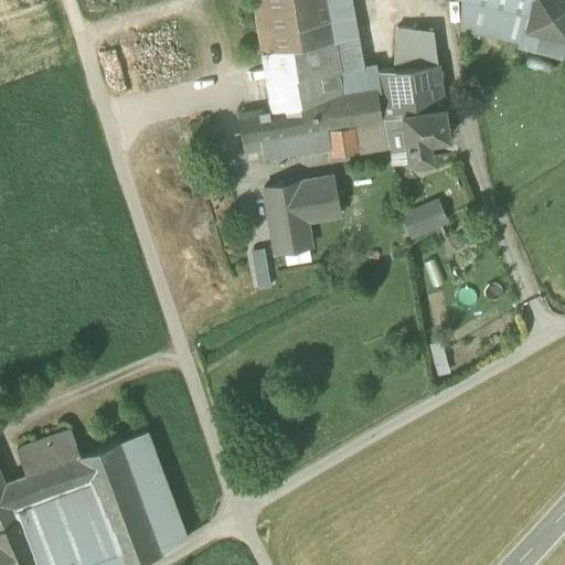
[(275,51),(281,84),(286,108),(376,92),(381,119),(384,118),(376,72),(375,63),(363,65),(351,0),(254,0),(264,52),(275,51)]
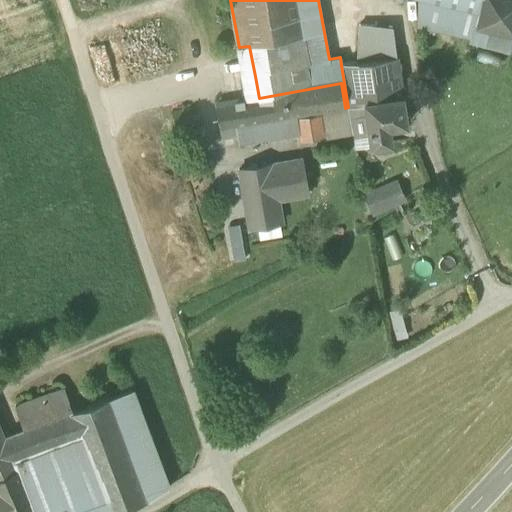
[(478,10),(434,0),(417,0),(417,27),(469,39),(468,42),(511,52),(511,34),(474,27),(478,10)]
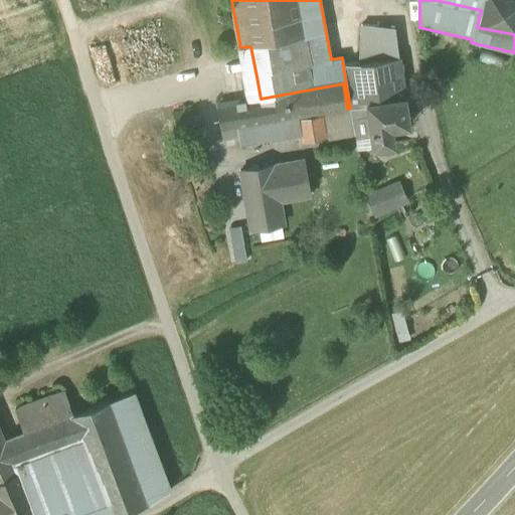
[(437,0),(481,10),(483,0),(437,0)]
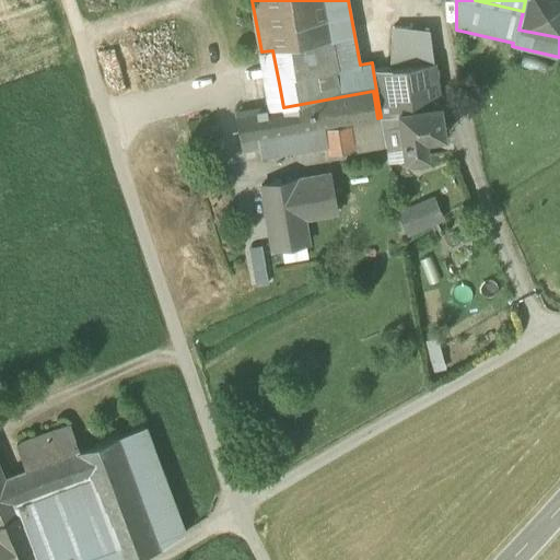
[(559,0),(525,0),(523,11),(518,30),(559,37),(559,0)]
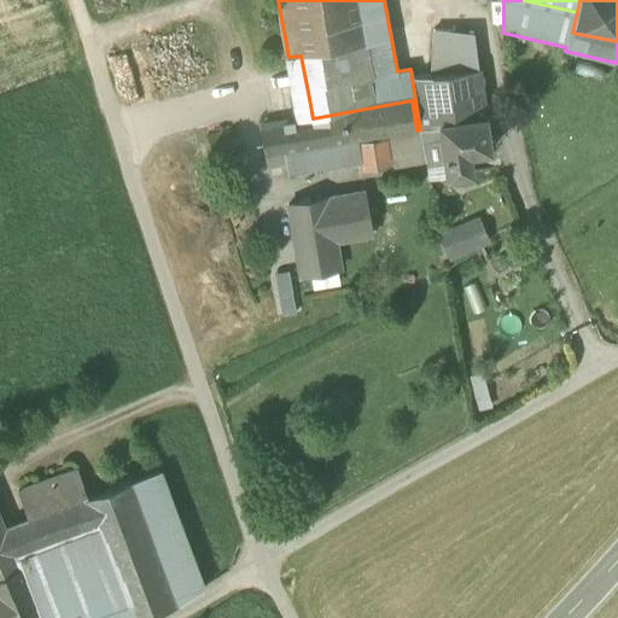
[(433,30),(430,76),(431,76),(478,69),(472,34),(433,30)]
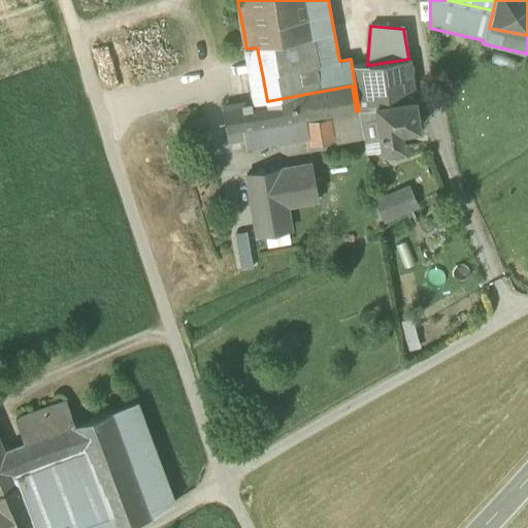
[(257,47),(246,48),(243,50),(249,81),(263,78),(257,47)]
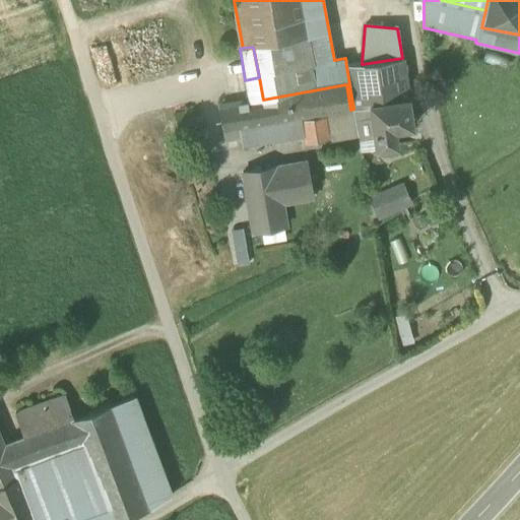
[(363,64),(362,64),(346,66),(353,109),(369,106),(369,104),(407,98),(402,58),(363,64)]
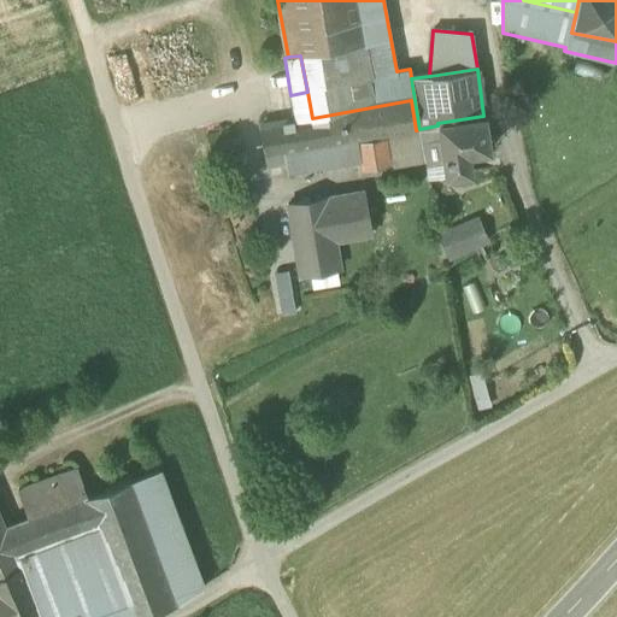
[(289,95),(294,122),(312,118),(307,92),(291,95),(289,95)]
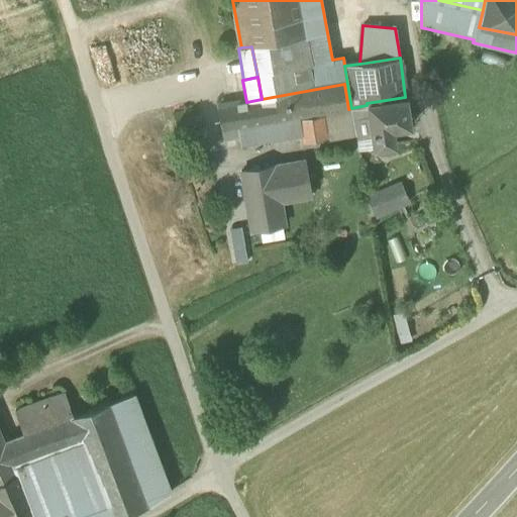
[(344,84),(262,99),(246,102),(217,107),(222,131),(297,118),(324,113),(348,109),(344,84)]
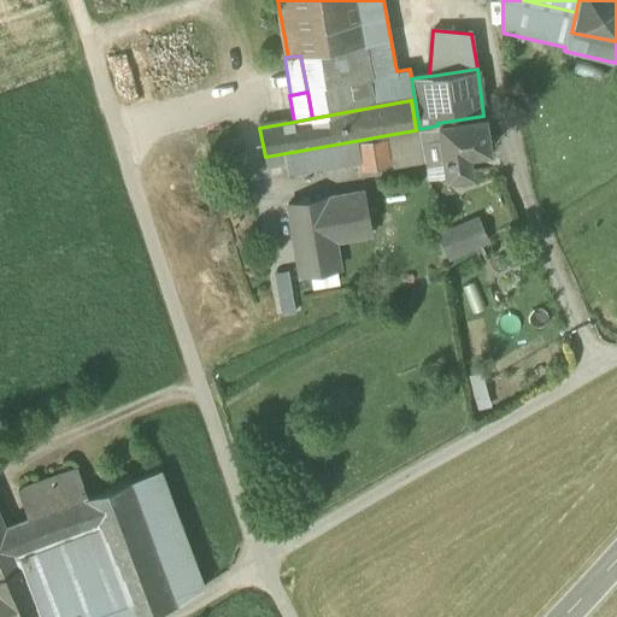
[(438,123),(438,125),(444,166),(445,177),(470,174),(468,154),(477,153),(475,141),(487,140),(483,116),(438,123)]
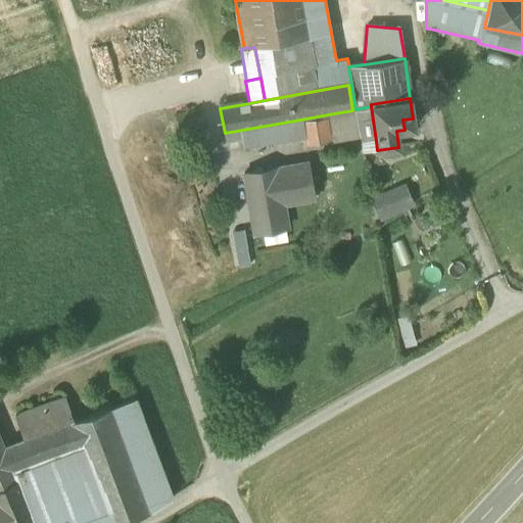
[(371,106),(355,109),(360,138),(361,143),(362,153),(377,150),(376,141),(371,106)]
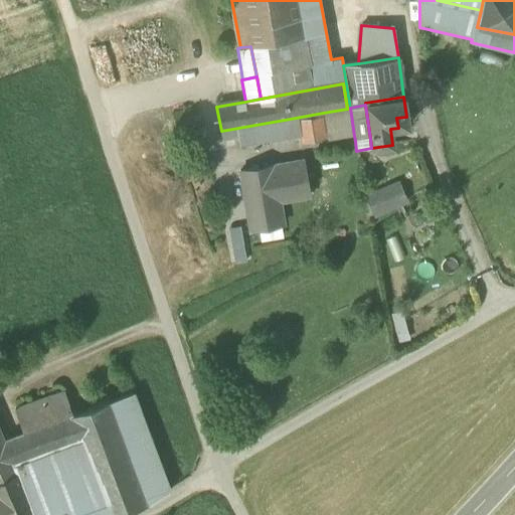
[(347,109),(323,113),(328,141),(354,136),(350,108),(347,109)]
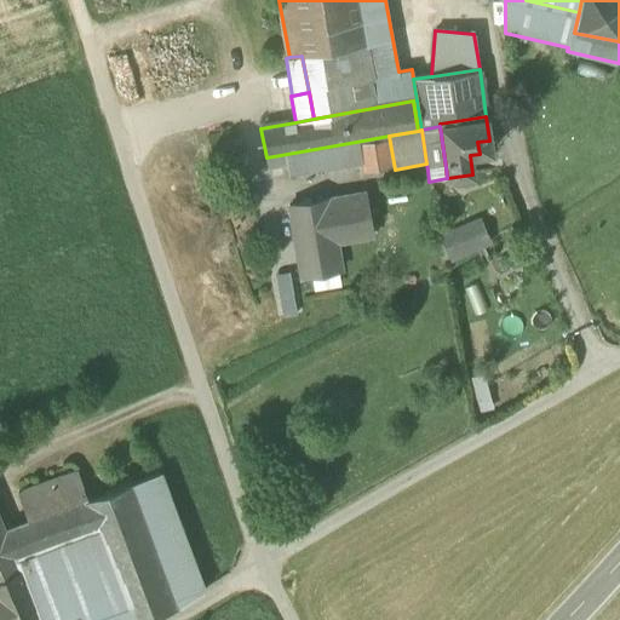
[(356,142),(267,158),(269,168),(287,165),(288,176),(359,164),(356,142)]
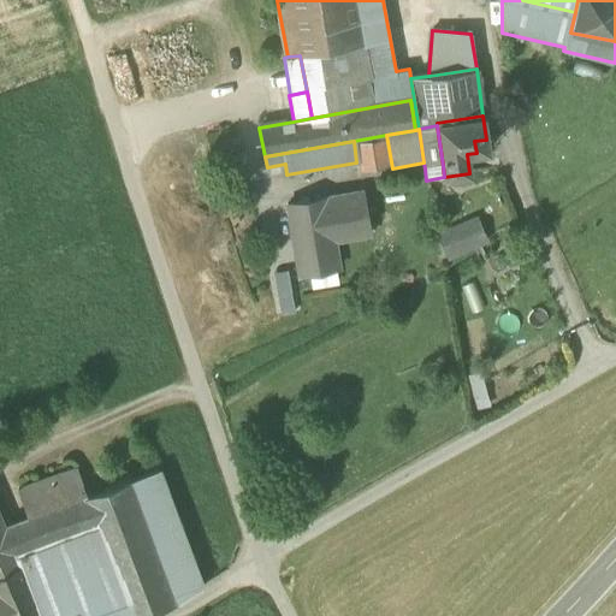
[(361,191),(286,205),(295,254),(298,253),(302,274),(309,273),(335,268),(338,268),(333,241),(368,235),(361,191)]
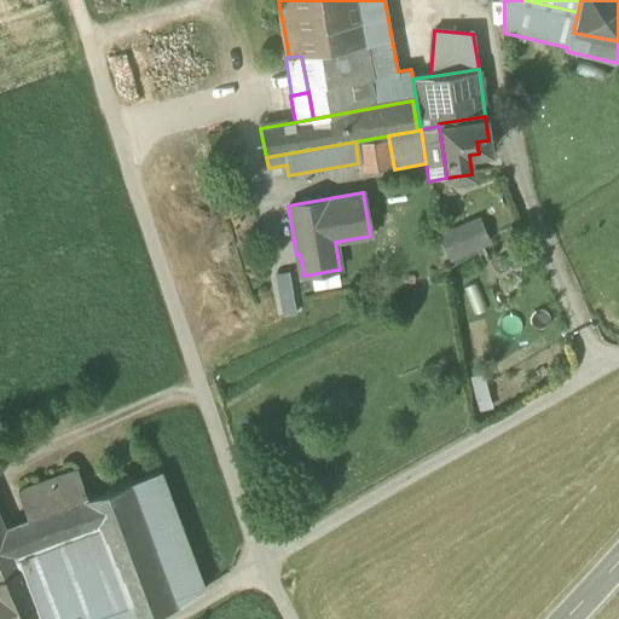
[(460,232),(440,241),(447,259),(468,250),(460,232)]
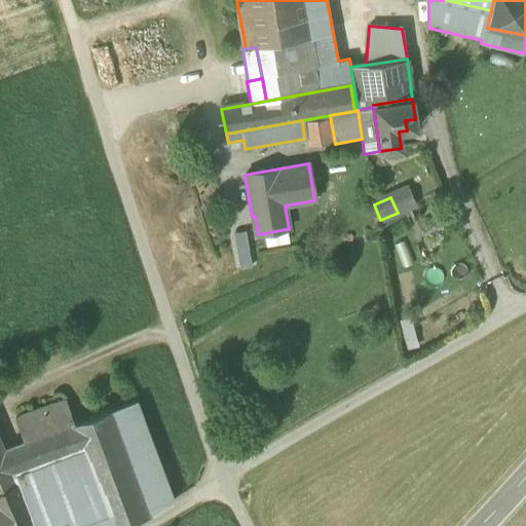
[(286,229),(264,233),(266,247),(289,242),(286,229)]
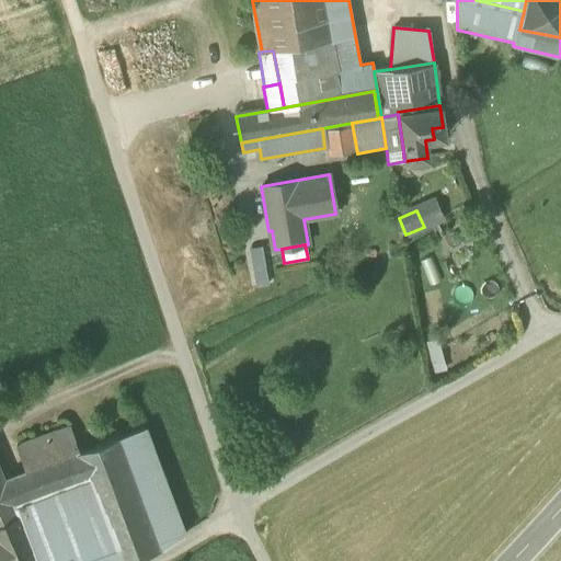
[(268,284),(262,245),(249,248),(255,286),(268,284)]
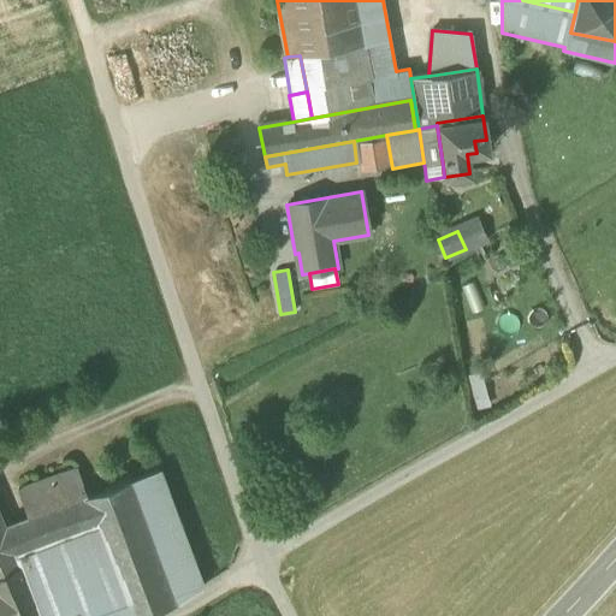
[(21,491),(30,519),(81,499),(87,497),(77,471),(21,491)]
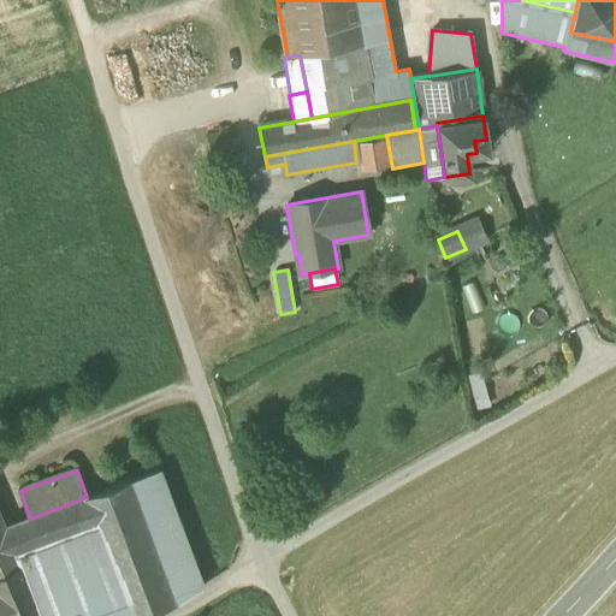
[(158,471),(130,481),(175,603),(200,587),(158,471)]
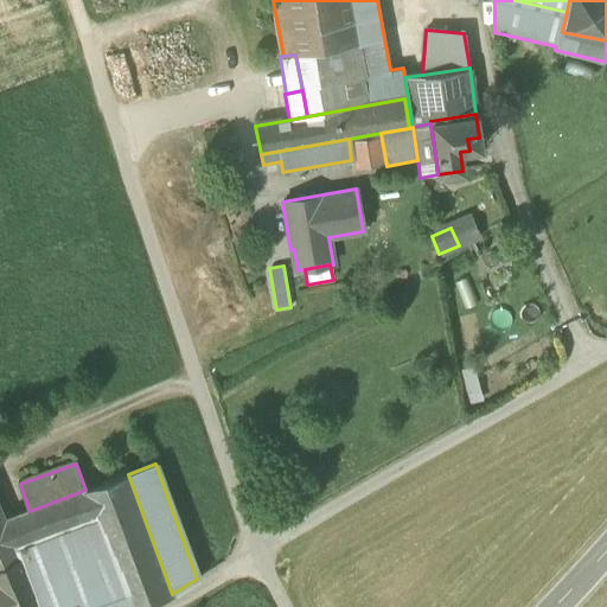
[(122,606),(138,606),(172,594),(128,474),(85,490),(80,492),(90,521),(122,606)]
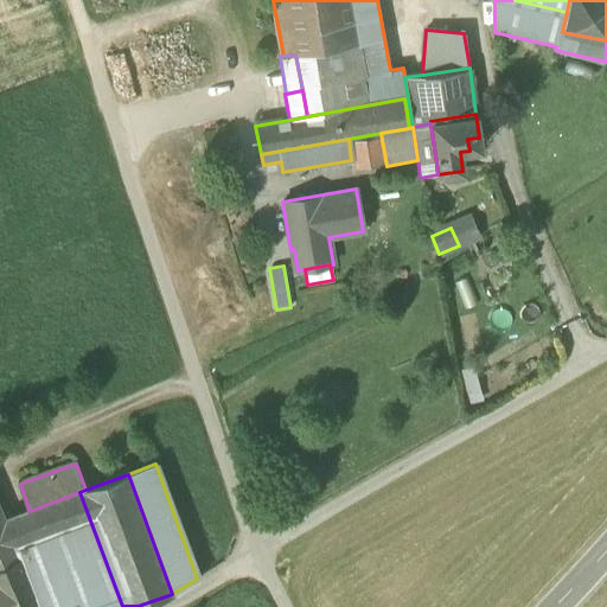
[(30,511),(40,540),(90,521),(80,492),(30,511)]
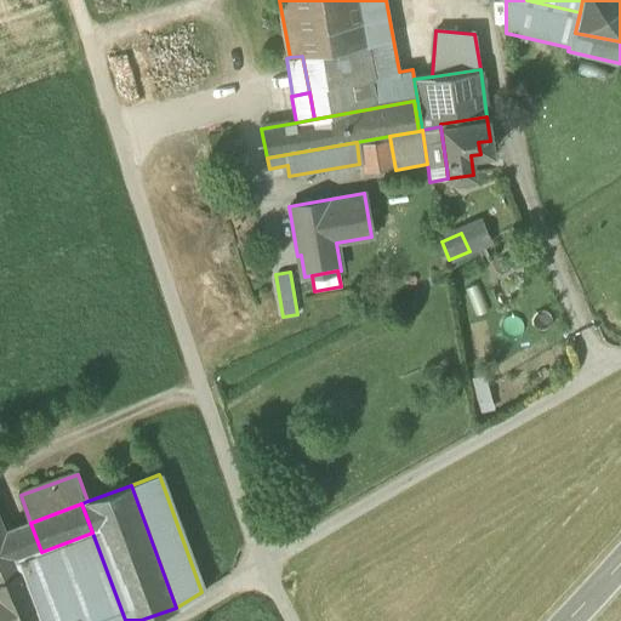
[(47,620),(22,559),(9,530),(4,533),(0,523),(0,620),(47,620)]
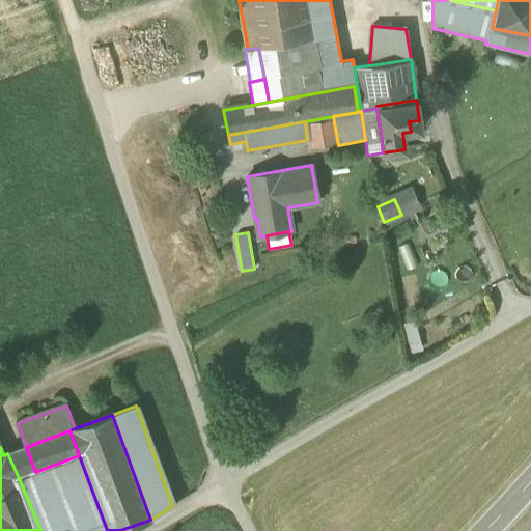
[(26,447),(7,453),(19,478),(35,472),(26,447)]
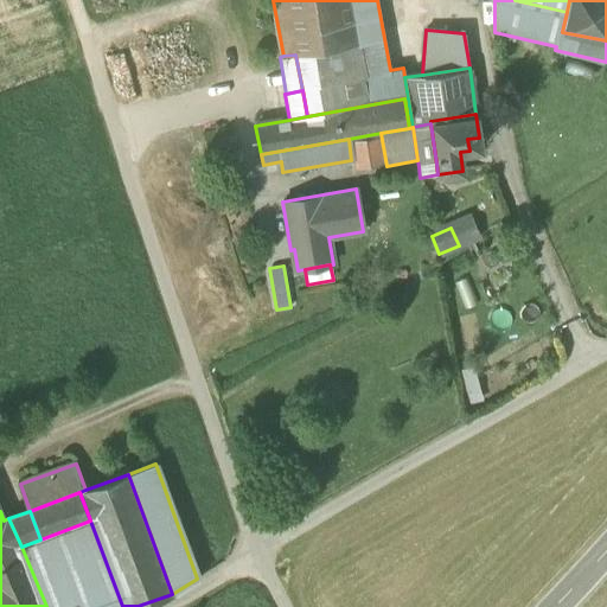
[(122,606),(90,521),(40,540),(21,547),(46,606),(122,606)]
